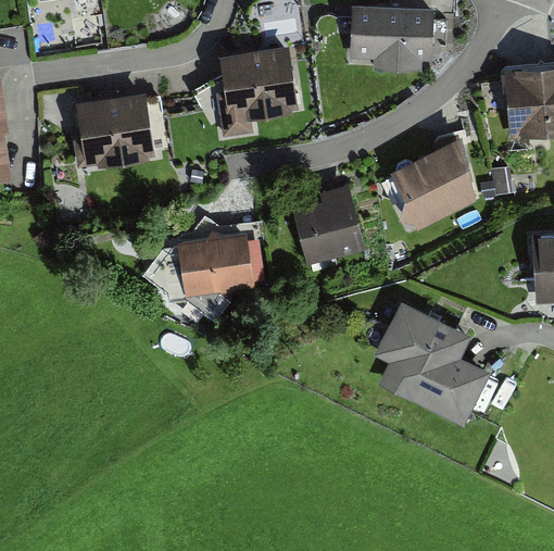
[(432,9),(350,7),(349,61),(374,62),(373,73),(420,74),(420,64),(431,64),(432,9)]
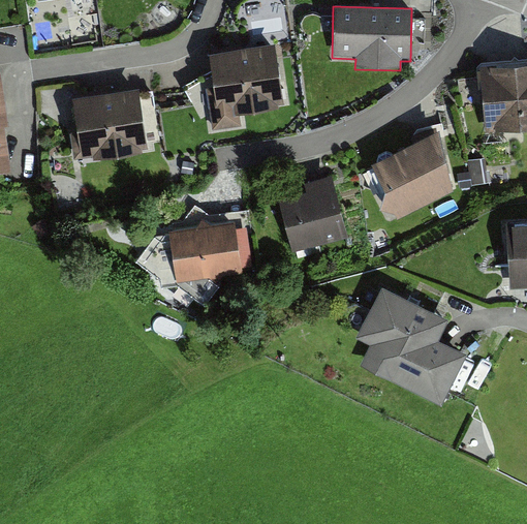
[(274,45),(208,54),(213,90),(205,91),(211,133),(240,129),(238,114),(282,108),(274,45)]
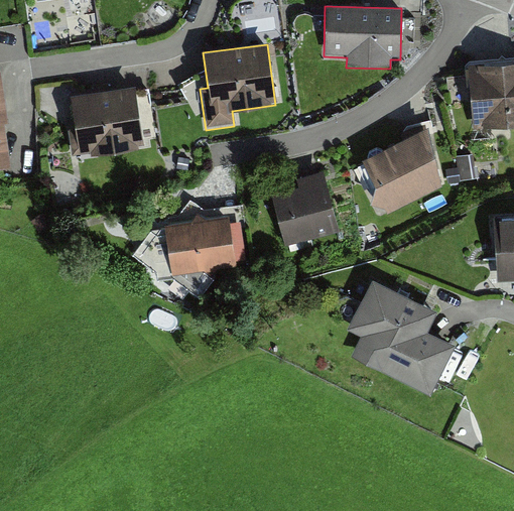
[(513,61),(468,66),(470,97),(472,125),(473,132),(513,128),(513,61)]
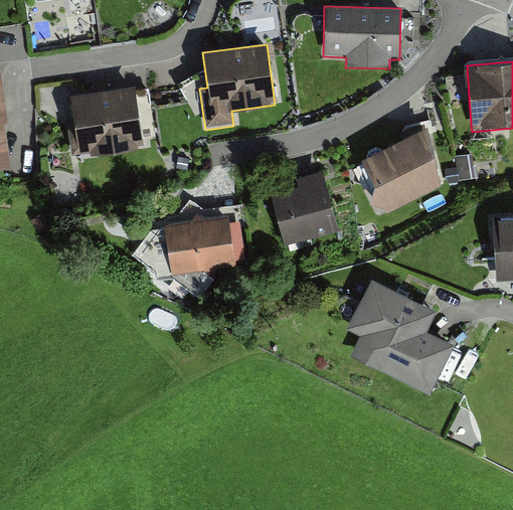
[(134,86),(67,95),(72,130),(66,131),(70,157),(90,155),(90,159),(138,153),(138,148),(143,148),(134,86)]
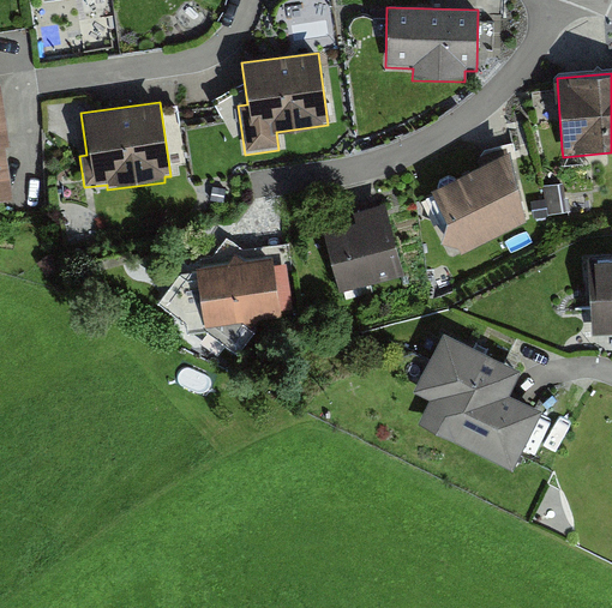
[(0,198),(13,197),(4,138),(0,139),(0,198)]
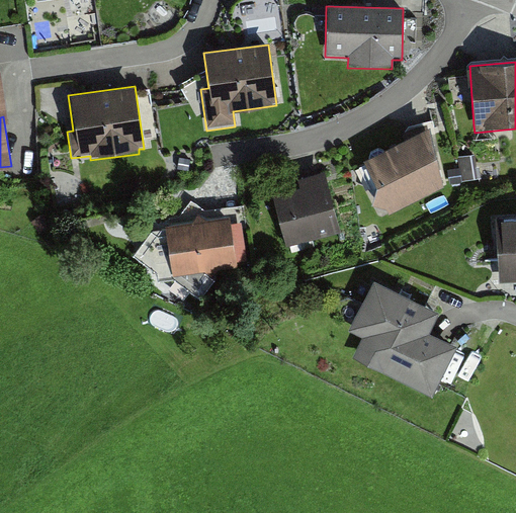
[(429,130),(362,161),(388,215),(444,187),(429,130)]
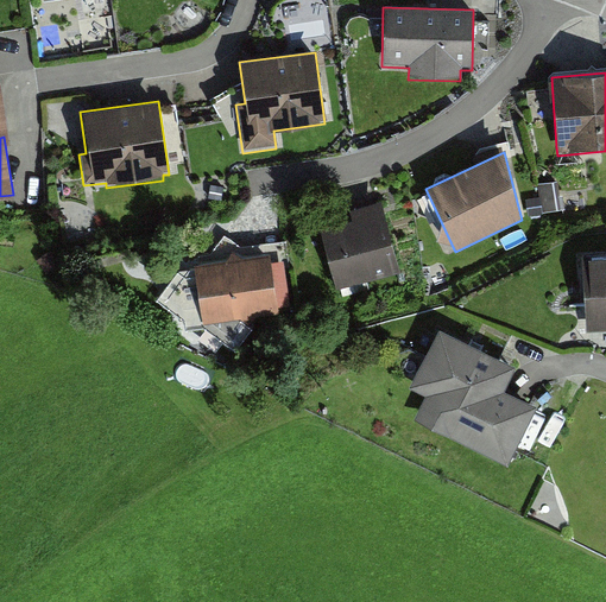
[(347,222),(319,229),(334,291),(399,274),(380,203),(345,211),(347,222)]
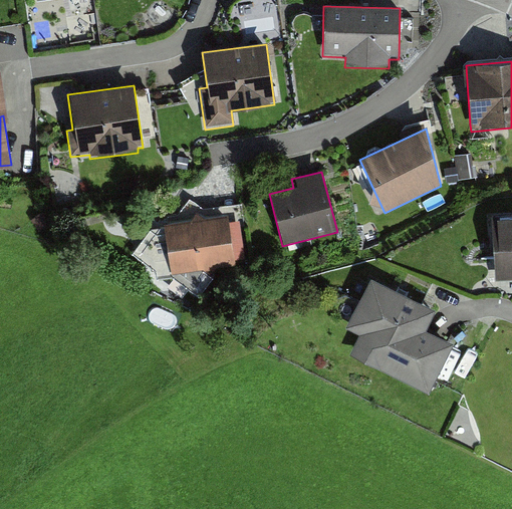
[(511,214),(490,216),(494,283),(511,282),(511,214)]
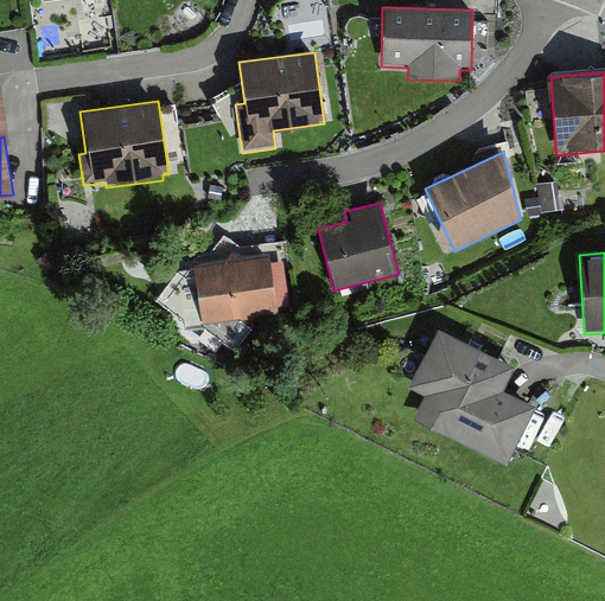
[(268,256),(193,267),(201,327),(276,317),(268,256)]
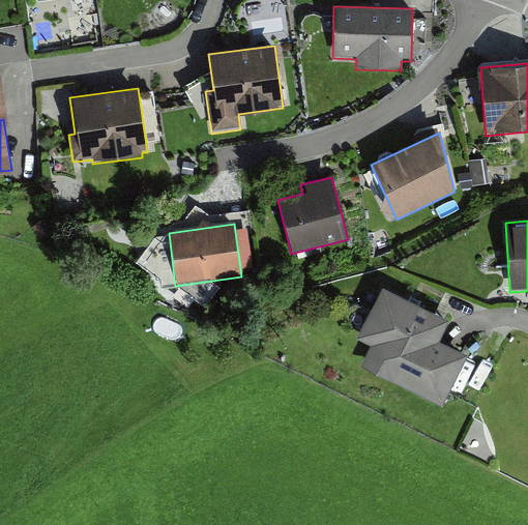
[(448,320),(381,287),(354,341),(370,349),(360,369),(441,409),(467,355),(438,341),(448,320)]
